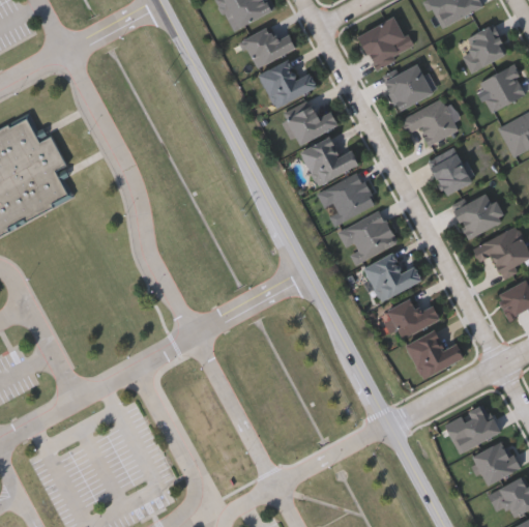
[(267,0),(273,13),(231,32),(217,0),(267,0)]
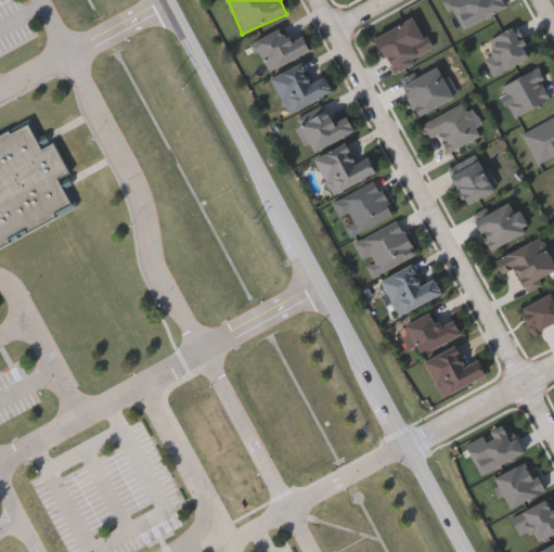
[(432,50),(393,73),(373,41),(412,18),(432,50)]
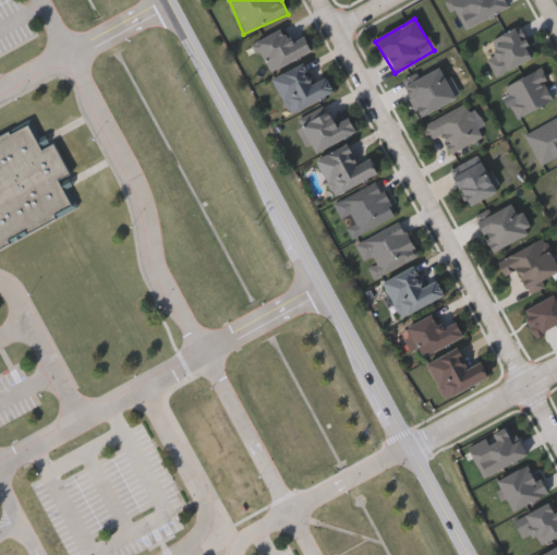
[(256,43),(286,28),(292,41),(305,36),(313,52),(269,72),(256,43)]
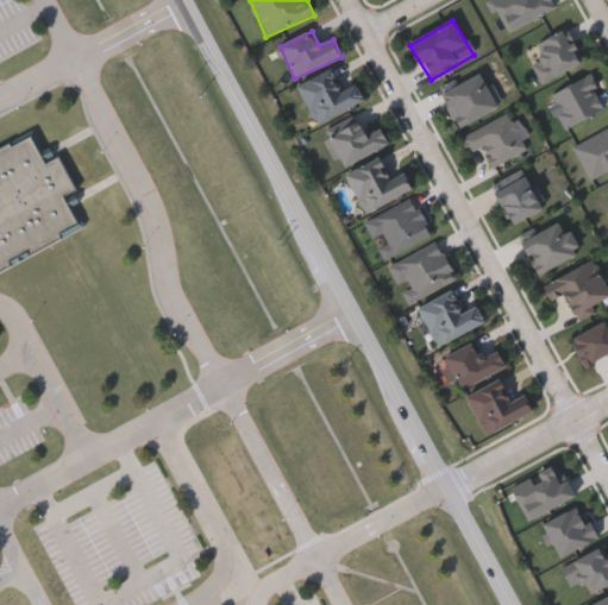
[(298,87),(333,70),(343,89),(356,83),(364,102),(315,125),(298,87)]
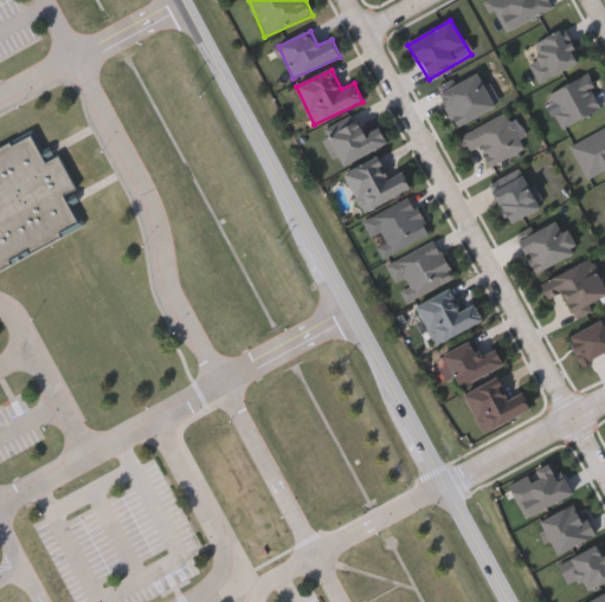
[(439,91),(480,76),(494,110),(454,127),(439,91)]
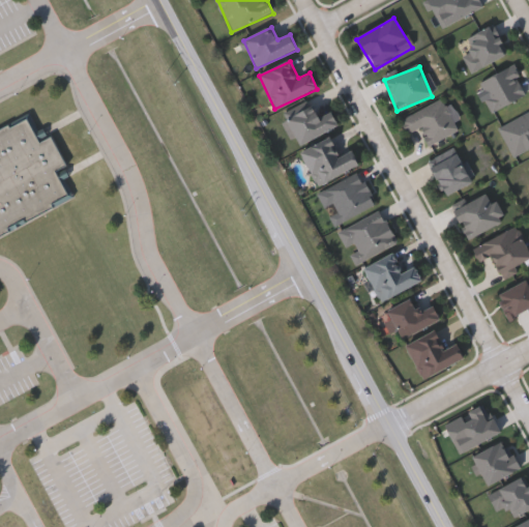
[(428,145),(421,129),(407,135),(400,118),(444,100),(458,134),(428,145)]
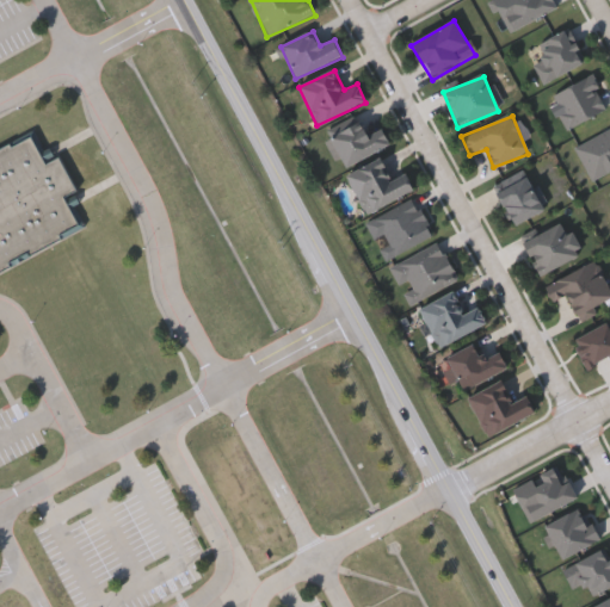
[(345,168),(328,135),(358,121),(365,135),(380,128),(389,146),(345,168)]
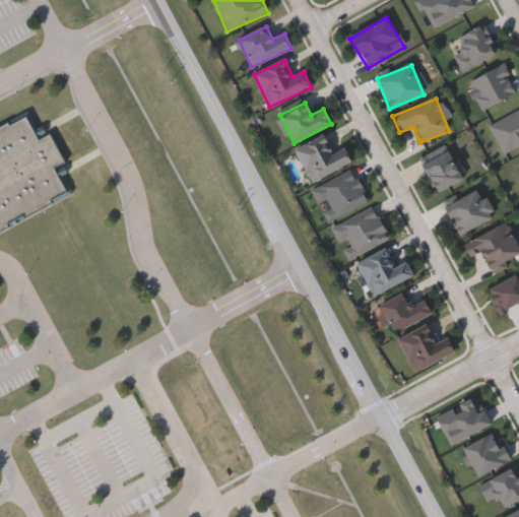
[(0,234),(67,196),(25,123),(0,137),(0,234)]
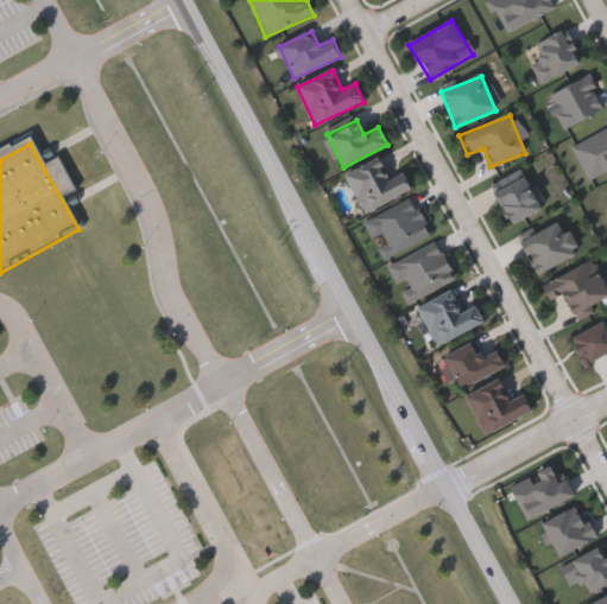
[(360,211),(347,172),(381,160),(387,178),(404,172),(411,194),(360,211)]
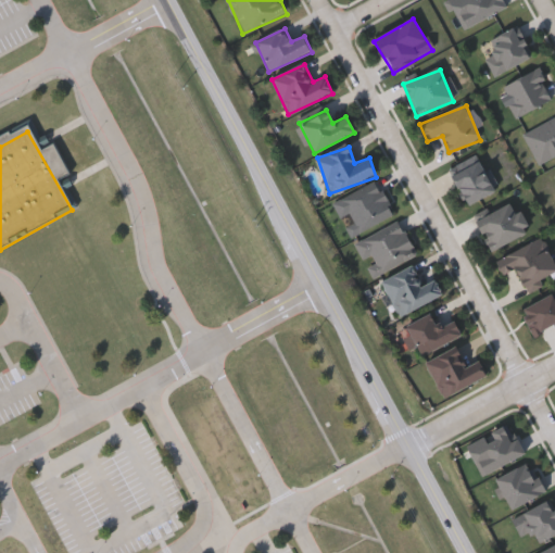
[(467,206),(450,174),(479,159),(496,191),(467,206)]
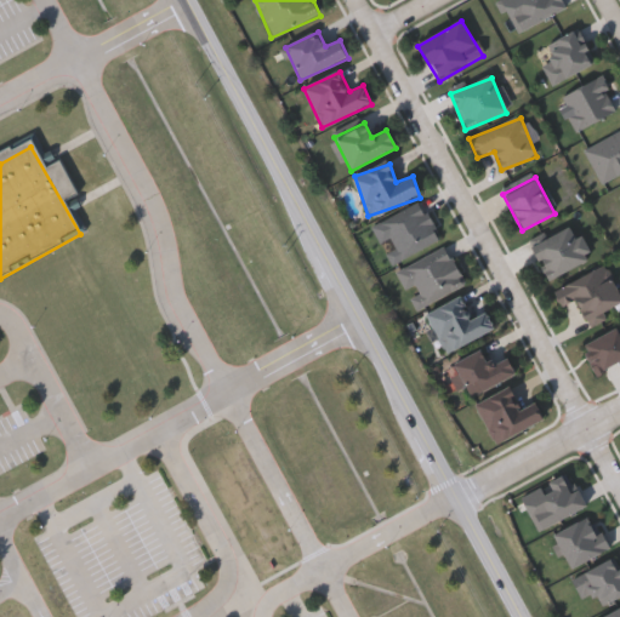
[(382,245),(373,229),(421,203),(441,240),(393,267),(386,253),(396,249),(391,240),(382,245)]
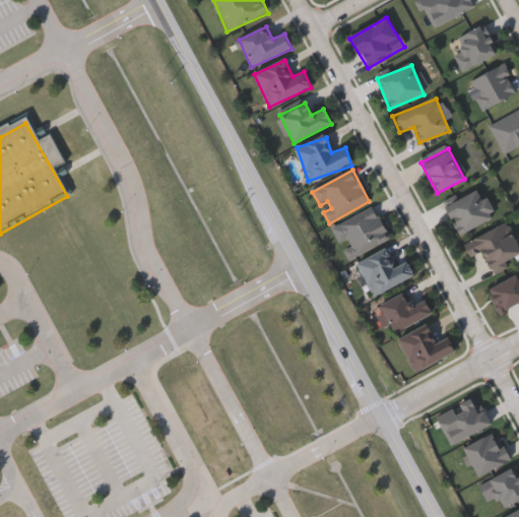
[(495,218),(458,235),(445,206),(482,189),(495,218)]
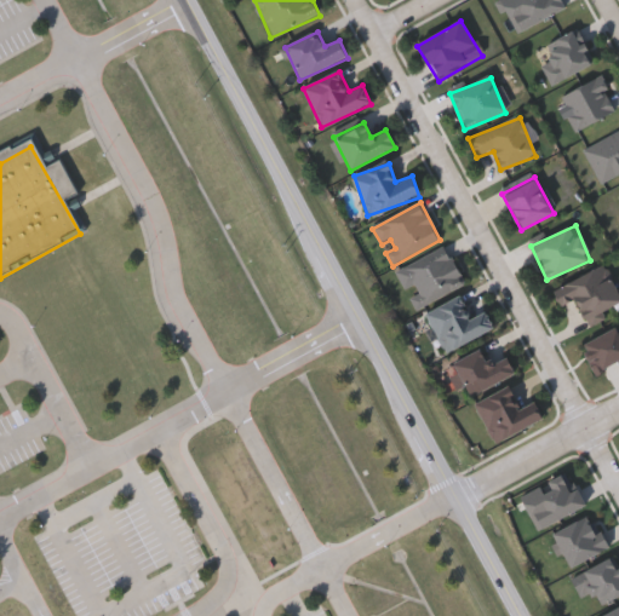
[(397,271),(447,248),(464,287),(416,309),(408,293),(407,294),(397,271)]
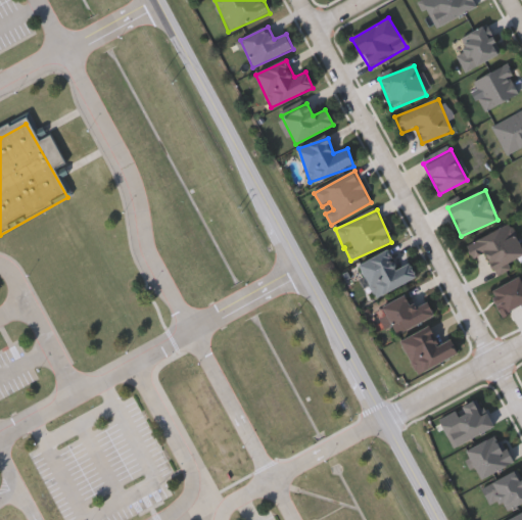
[(466,244),(512,224),(521,245),(521,255),(509,262),(512,270),(496,277),(485,251),(472,257),(466,244)]
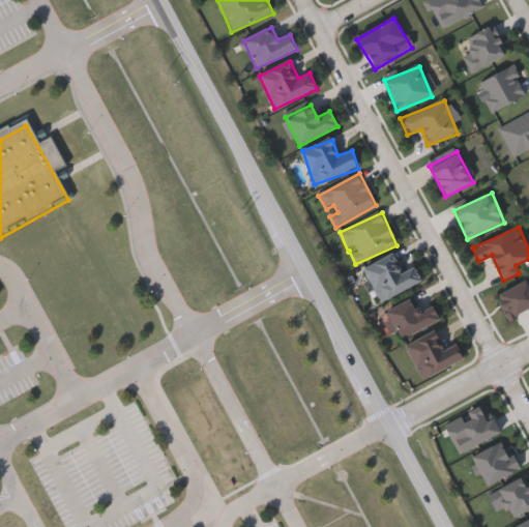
[(363,269),(393,253),(403,270),(414,265),(422,281),(381,302),(363,269)]
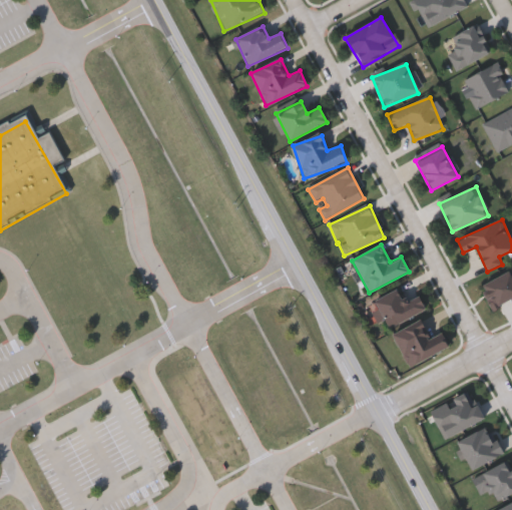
[(511,300),(493,310),(481,288),(511,271),(511,300)]
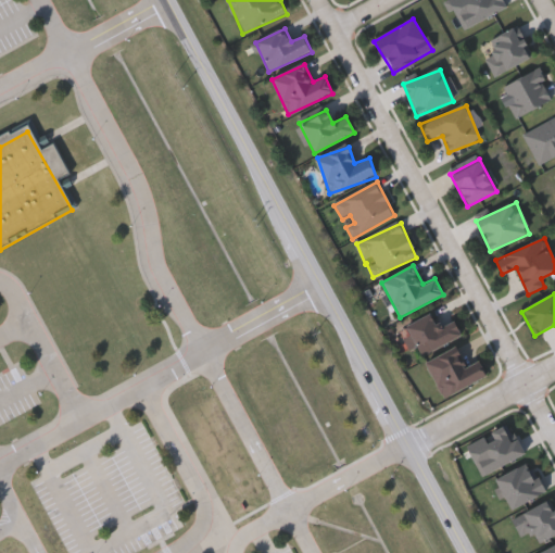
[(462,336),(421,356),(405,326),(433,312),(441,326),(453,319),(462,336)]
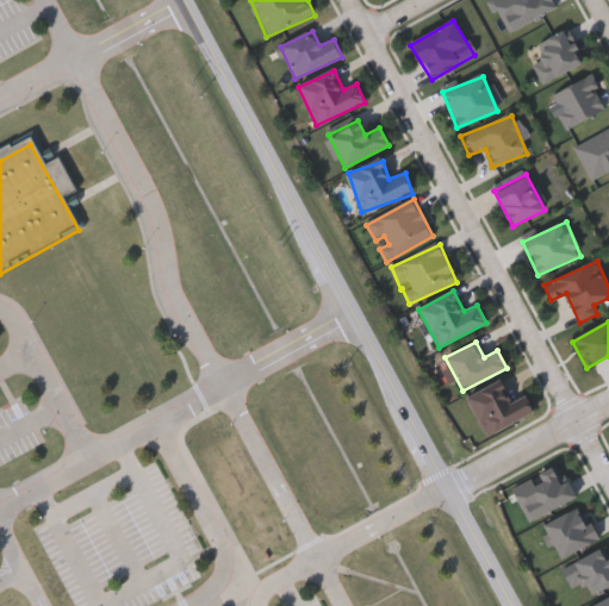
[(511,403),(524,395),(534,414),(486,437),(467,398),(502,381),(511,403)]
